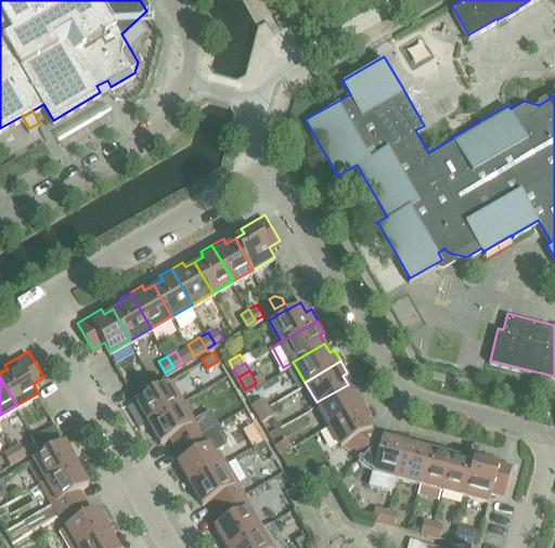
[(136,398),(147,418),(183,398),(171,377),(136,398)]
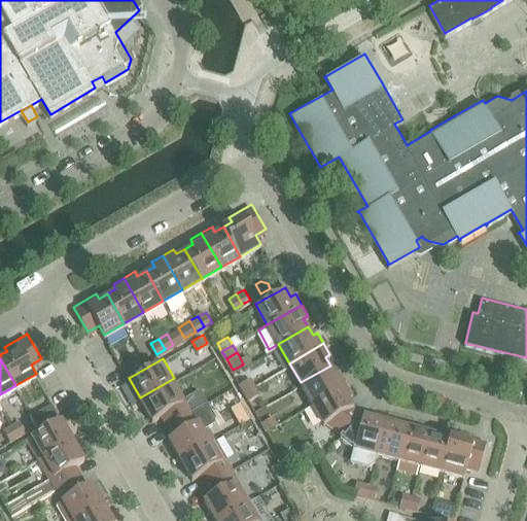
[(126,360),(120,363),(125,372),(131,369),(126,360)]
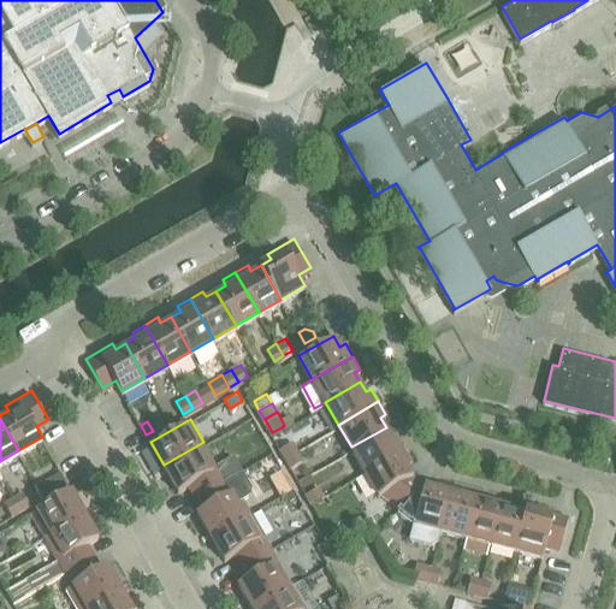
[(351,447),(365,469),(404,447),(397,433),(391,437),(386,427),(351,447)]
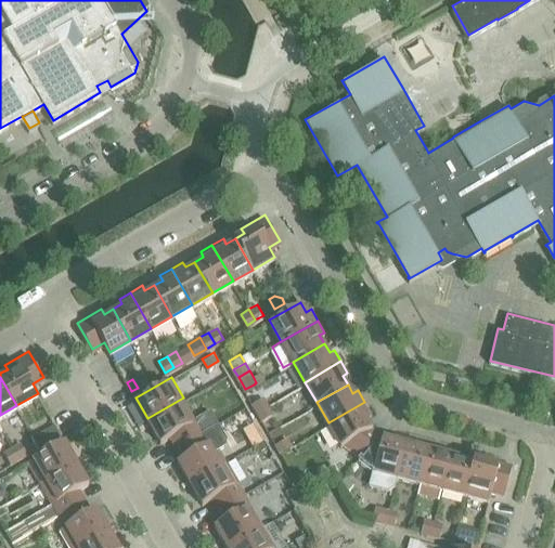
[(257,409),(268,403),(263,394),(252,401),(257,409)]
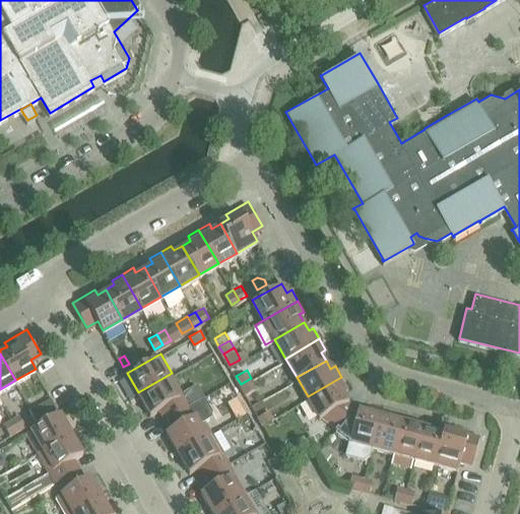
[(172,373),(138,392),(149,412),(158,407),(165,418),(189,403),(172,373)]
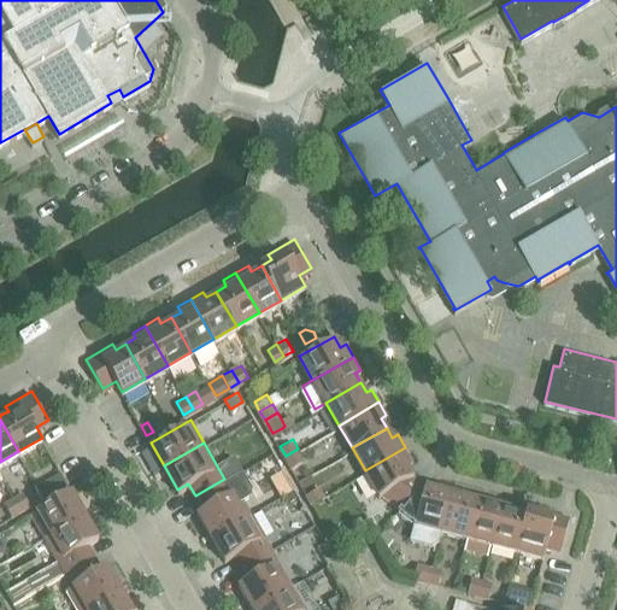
[(407,463),(412,459),(405,447),(365,470),(378,494),(382,492),(403,509),(413,496),(419,500),(424,482),(413,474),(407,463)]
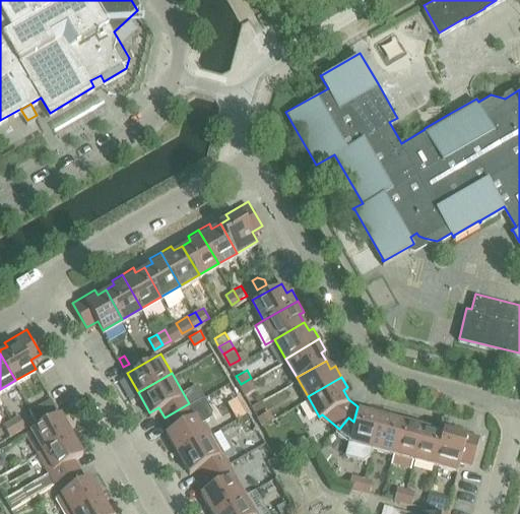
[(251,378),(241,384),(245,392),(256,386),(251,378)]
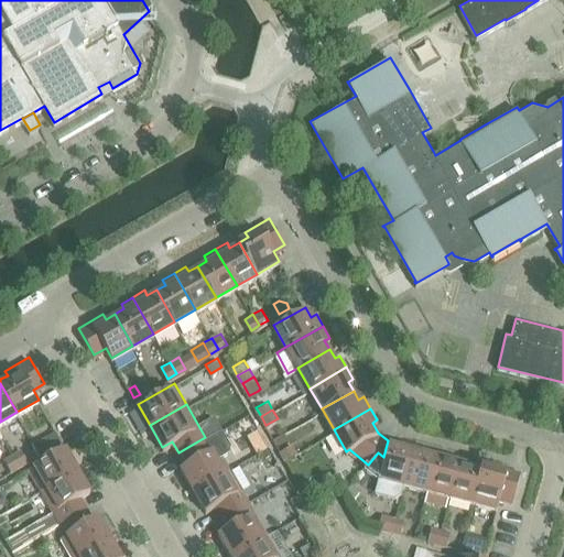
[(55,428),(33,440),(40,451),(61,439),(55,428)]
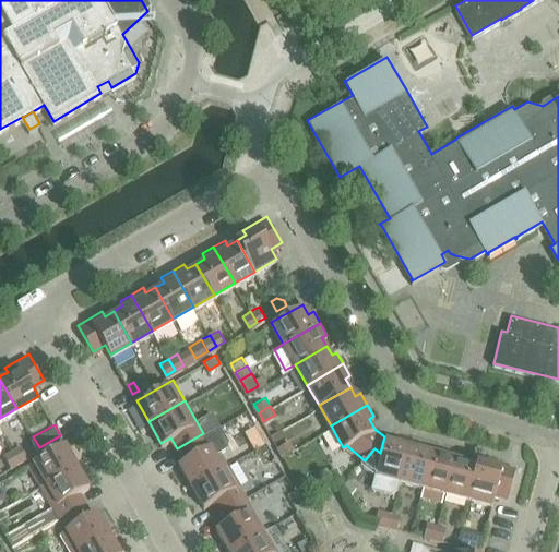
[(227,463),(219,450),(225,446),(227,439),(218,424),(203,433),(177,448),(183,459),(178,462),(191,483),(227,463)]
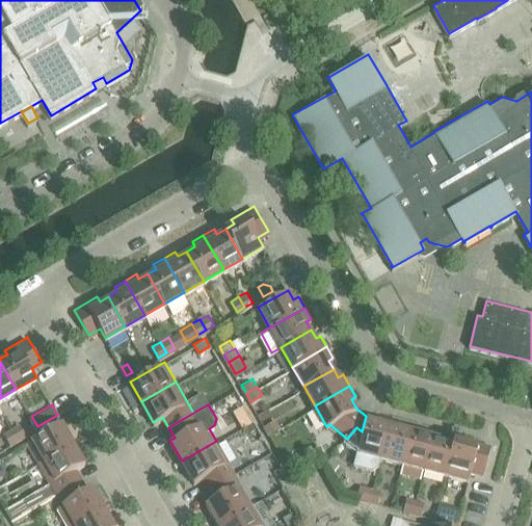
[(347,439),(356,446),(352,462),(373,467),(378,464),(380,455),(391,417),(378,414),(377,419),(366,416),(362,431),(356,427),(347,439)]
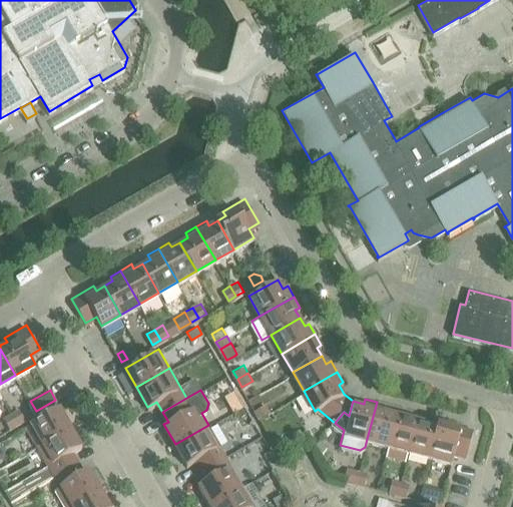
[(367,439),(388,445),(396,413),(387,410),(389,405),(377,402),(367,439)]
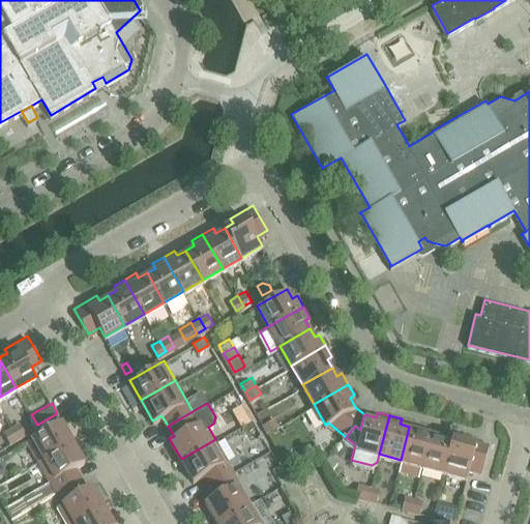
[(273,416),(263,423),(267,431),(278,425),(273,416)]
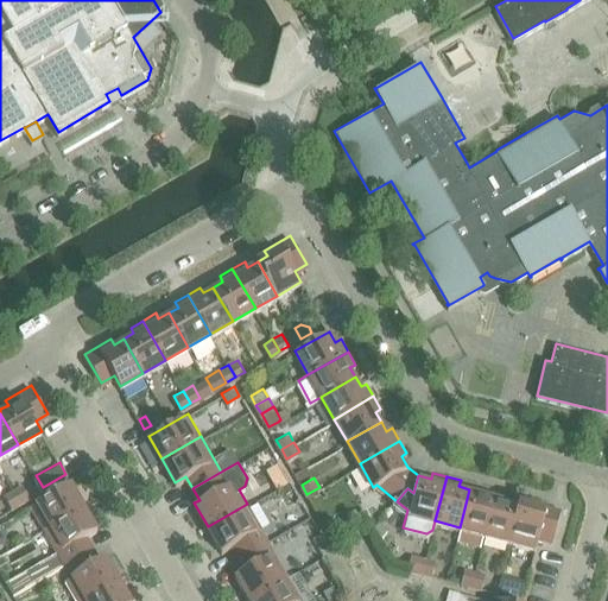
[(30,504),(44,527),(83,505),(70,481),(30,504)]
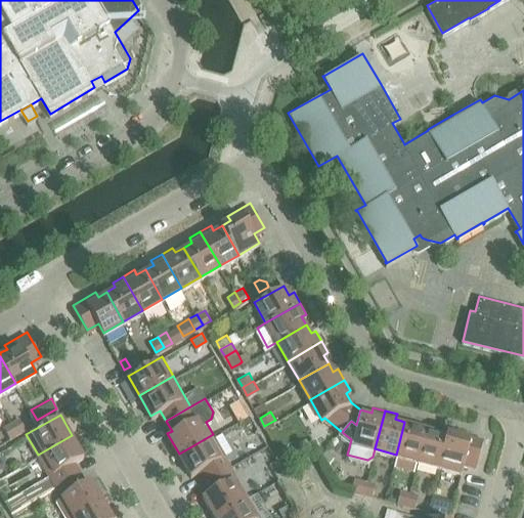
[(11,421),(17,431),(26,427),(19,416),(11,421)]
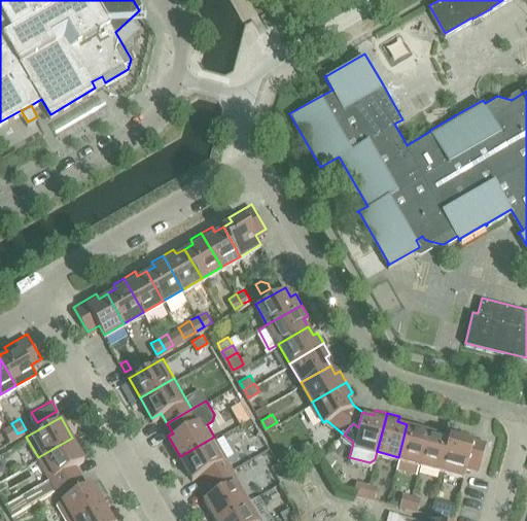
[(398,457),(420,463),(430,425),(418,421),(416,426),(407,424),(398,457)]
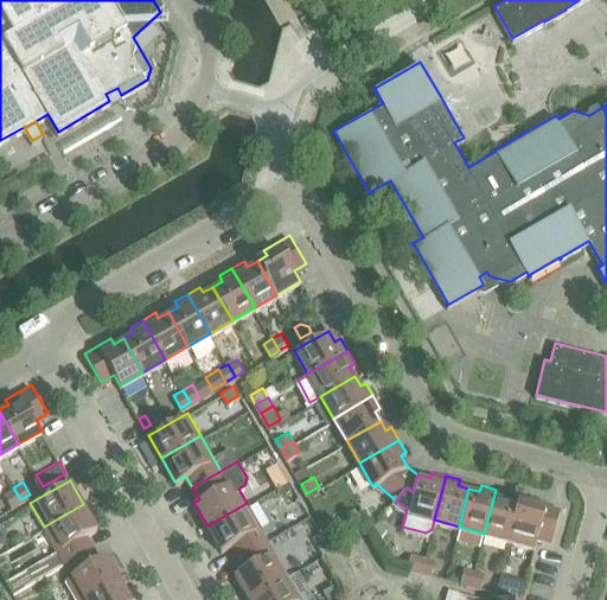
[(20,499),(13,487),(4,492),(11,505),(20,499)]
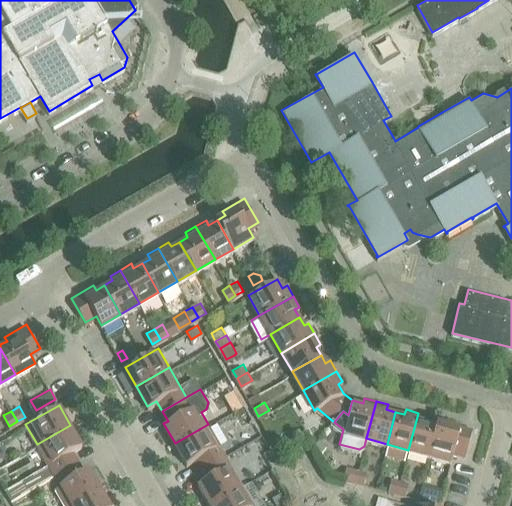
[(408,450),(428,455),(437,423),(428,421),(429,416),(418,413),(408,450)]
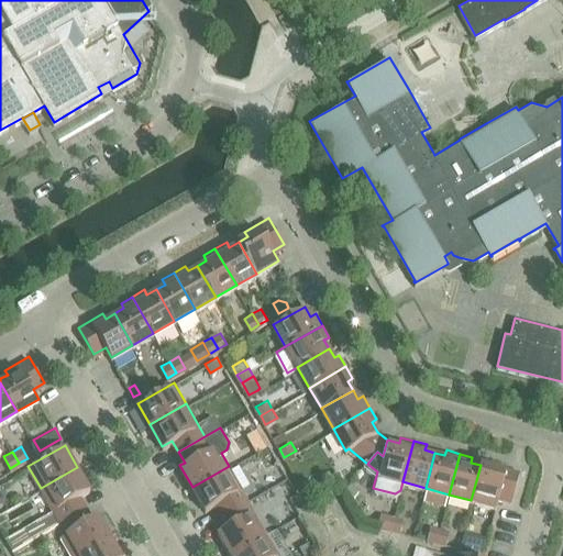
[(492,463),(490,468),(481,465),(471,500),(495,507),(498,496),(511,499),(519,469),(492,463)]
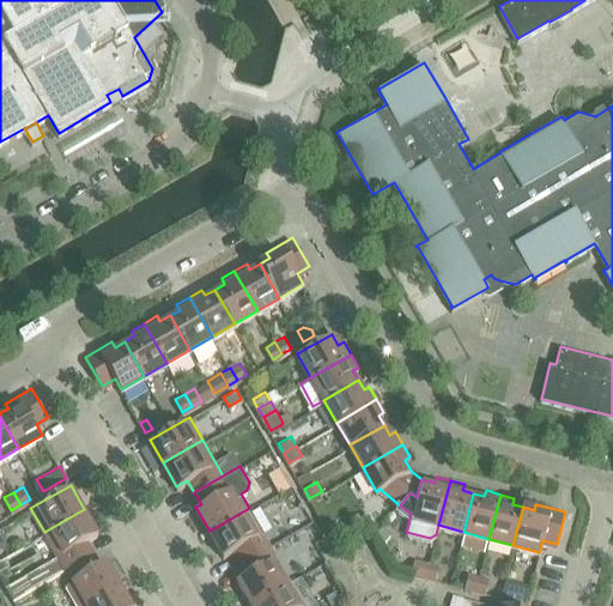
[(249,508),(210,531),(223,555),(234,549),(241,561),(269,543),(249,508)]
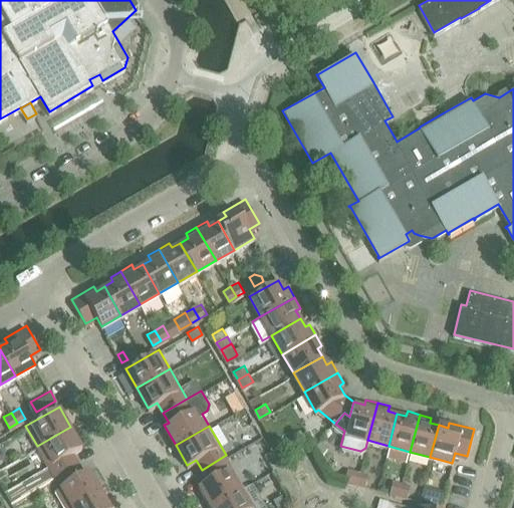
[(54,475),(78,461),(72,451),(82,446),(70,427),(37,446),(54,475)]
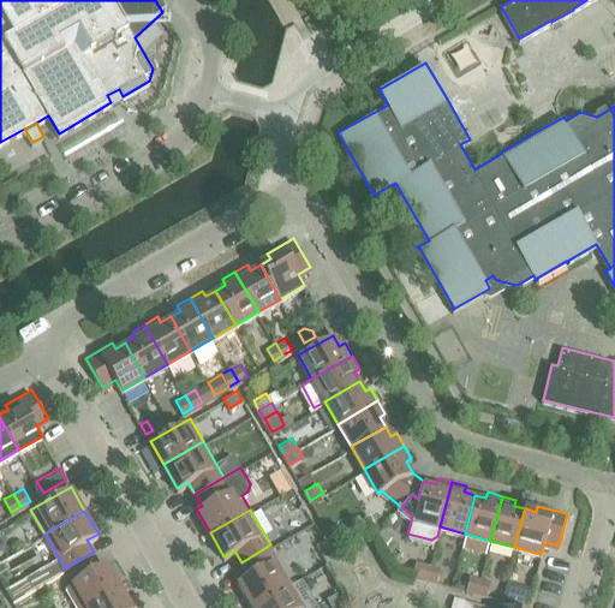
[(382,526),(376,535),(386,542),(392,532),(382,526)]
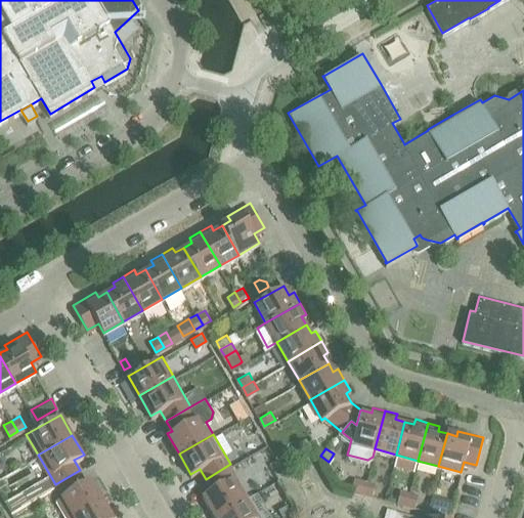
[(230,464),(206,479),(212,488),(203,494),(214,514),(248,494),(230,464)]
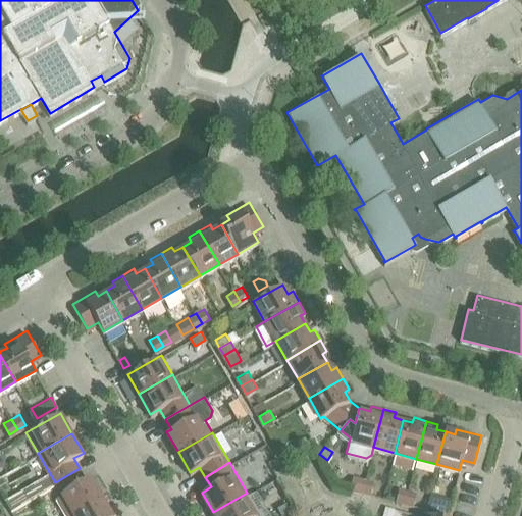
[(80,468),(55,482),(61,493),(56,496),(68,515),(102,496),(90,476),(86,478),(80,468)]
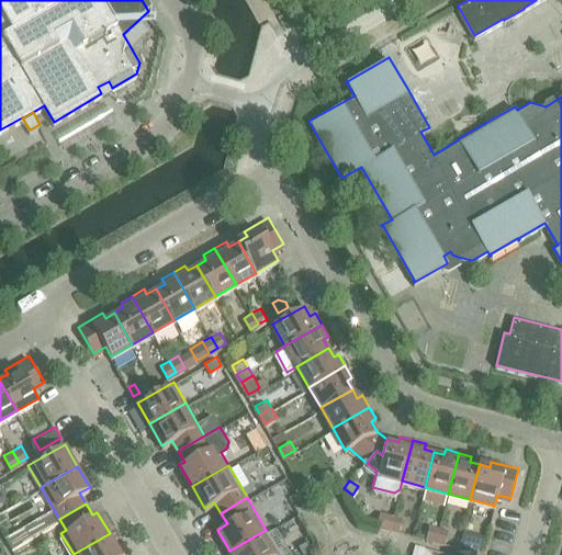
[(390,527),(393,513),(380,510),(377,522),(390,527)]
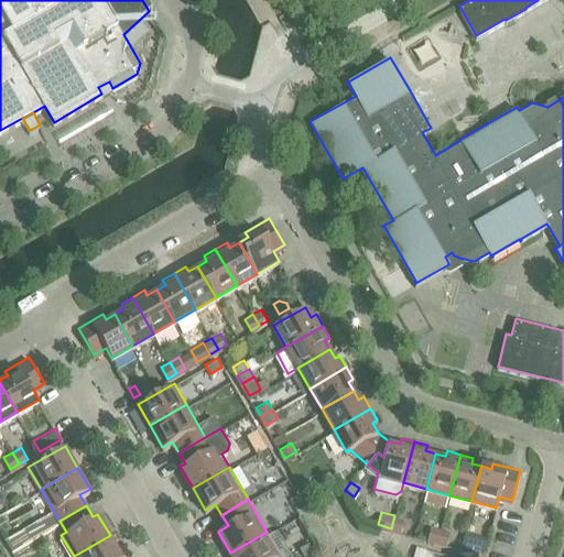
[(394,515),(391,528),(401,531),(404,519),(394,515)]
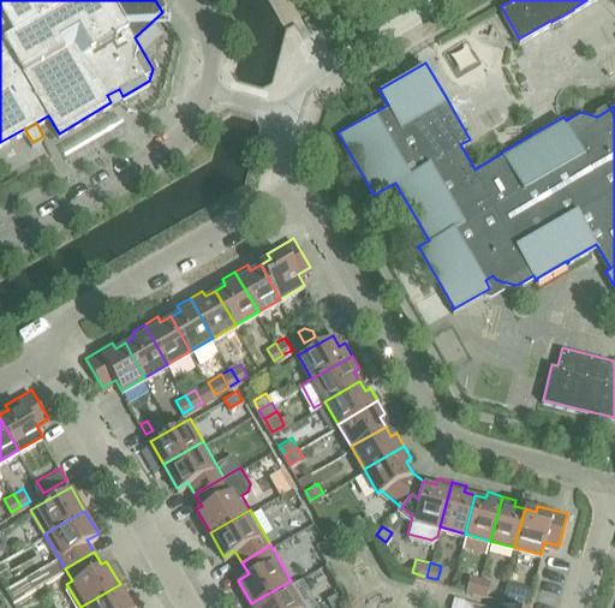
[(477,590),(481,577),(470,573),(466,588),(477,590)]
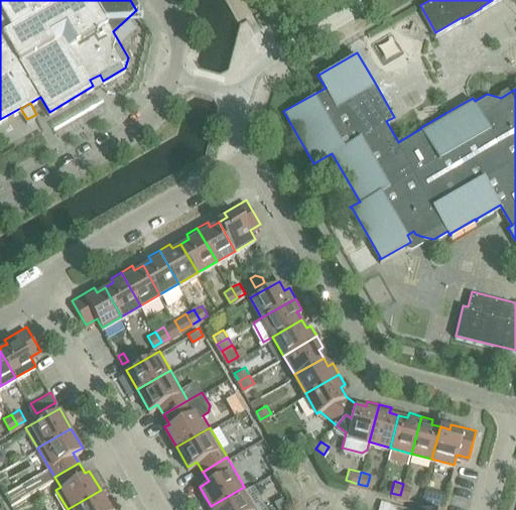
[(10,502),(24,494),(18,484),(4,492),(10,502)]
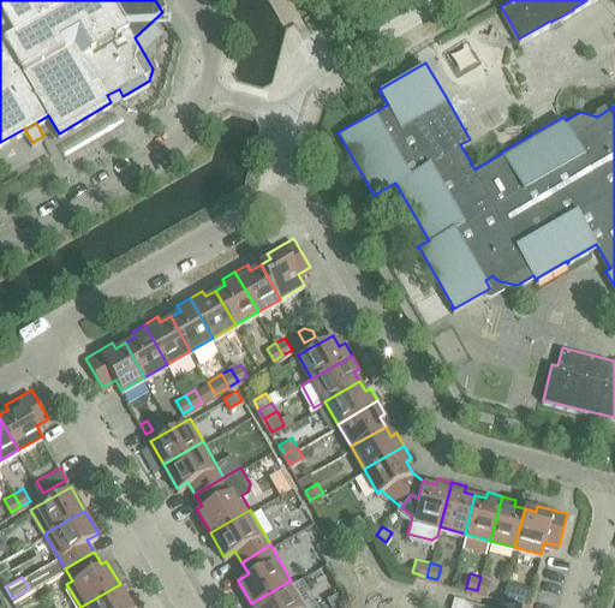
[(481,577),(477,590),(487,594),(490,579),(481,577)]
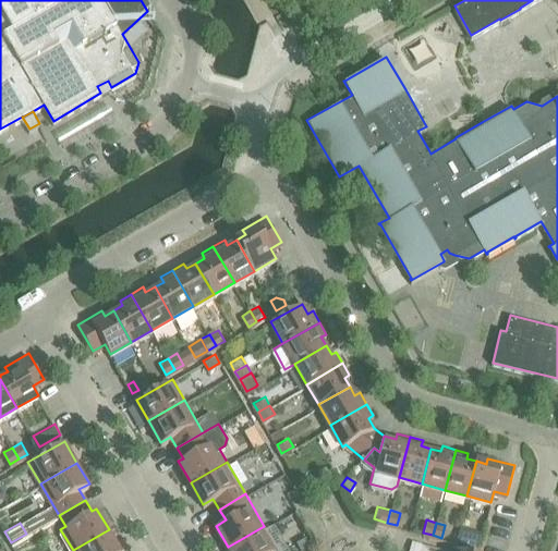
[(271,550),(277,548),(264,526),(228,547),(230,550),(271,550)]
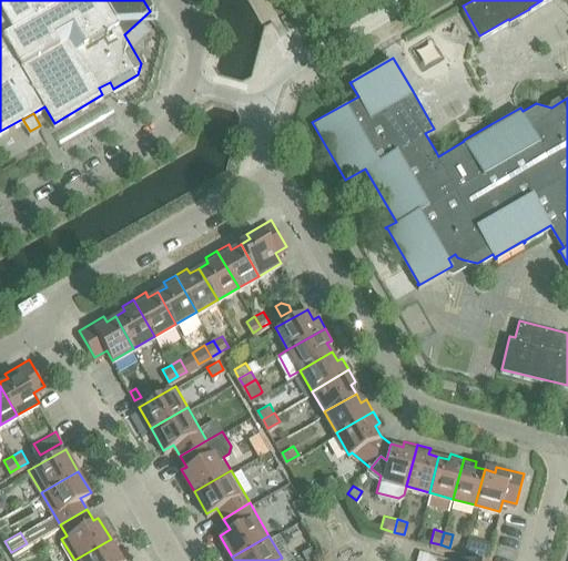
[(73,560),(123,560),(111,539),(74,560),(73,560)]
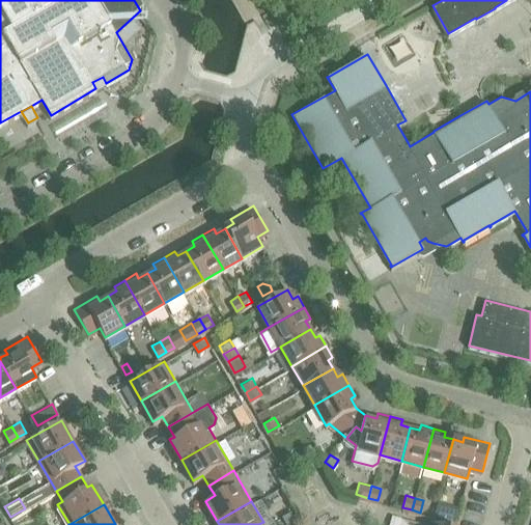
[(290,509),(282,515),(286,521),(295,516),(290,509)]
